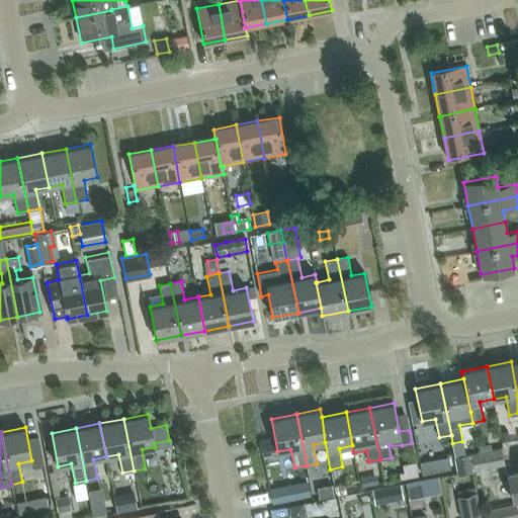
[(501,448),(472,453),(476,469),(505,463),(501,448)]
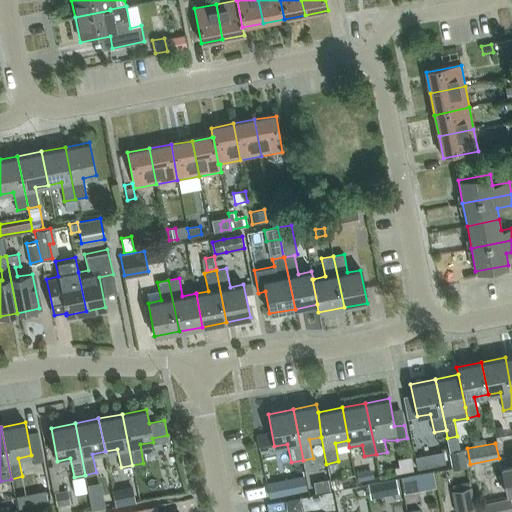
[(467,468),(464,450),(448,453),(451,471),(467,468)]
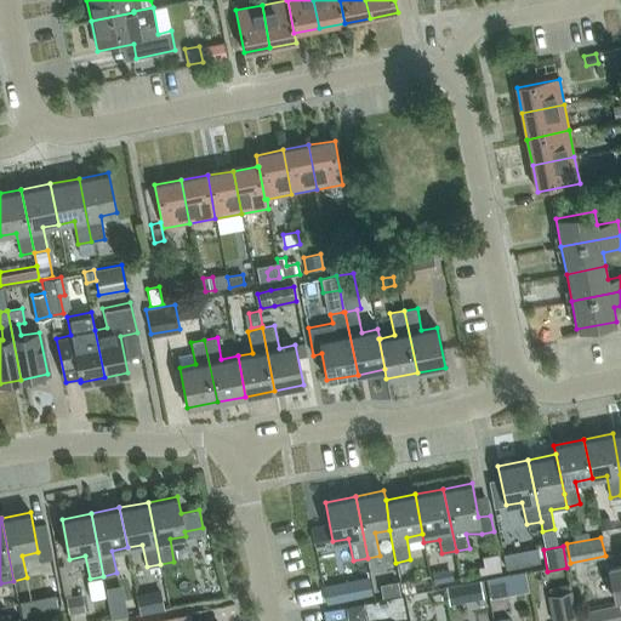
[(524,550),(505,553),(507,568),(527,564),(524,550)]
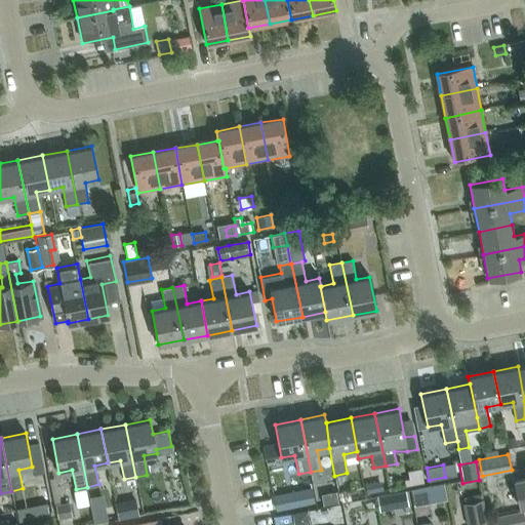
[(423,483),(420,468),(407,471),(409,479),(404,480),(405,486),(423,483)]
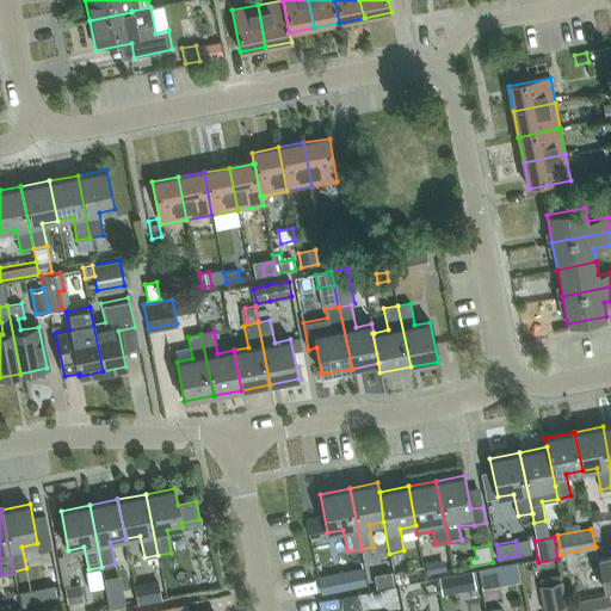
[(610,556),(600,559),(606,590),(610,588),(610,556)]
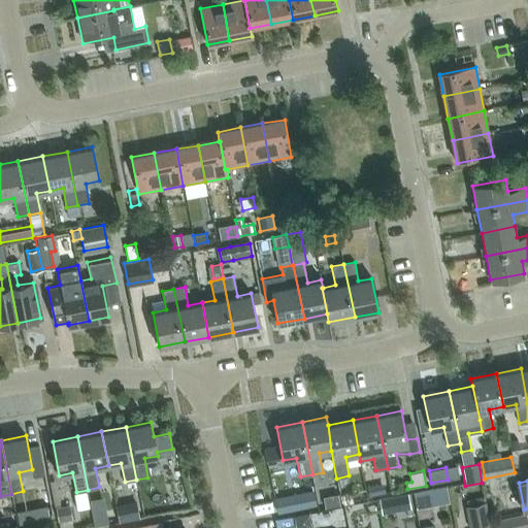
[(384,484),(367,488),(368,496),(385,492),(384,484)]
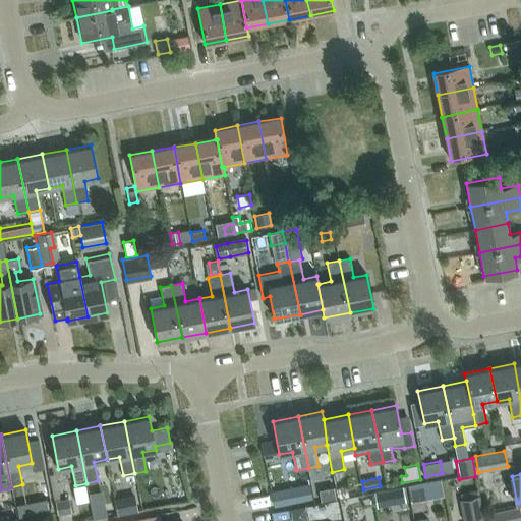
[(85,484),(73,486),(76,503),(89,500),(85,484)]
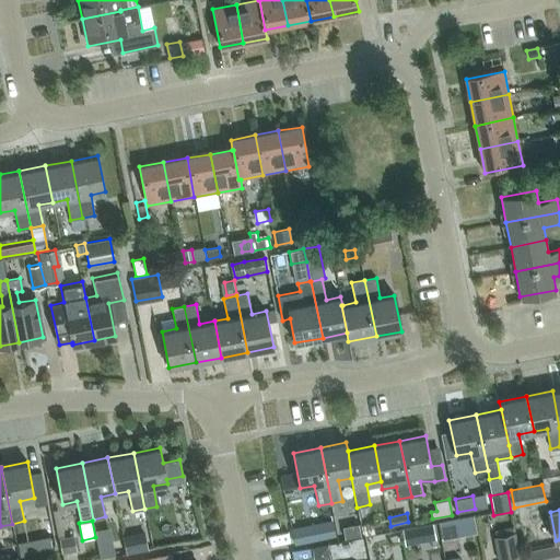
[(333,522),(292,531),(294,544),(335,535),(333,522)]
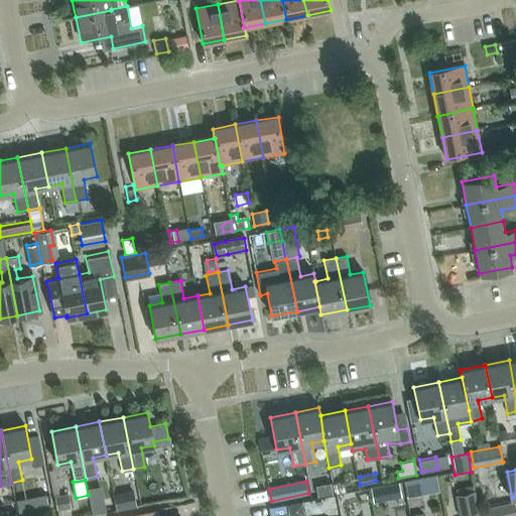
[(346,492),(344,481),(334,483),(336,494),(346,492)]
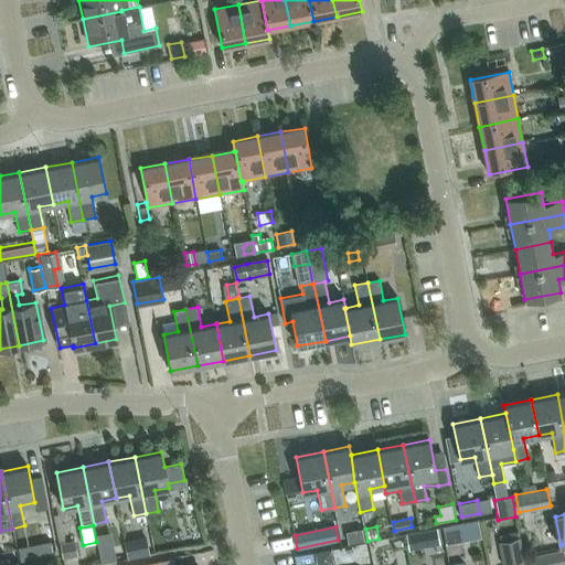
[(365,542),(362,529),(345,532),(348,545),(365,542)]
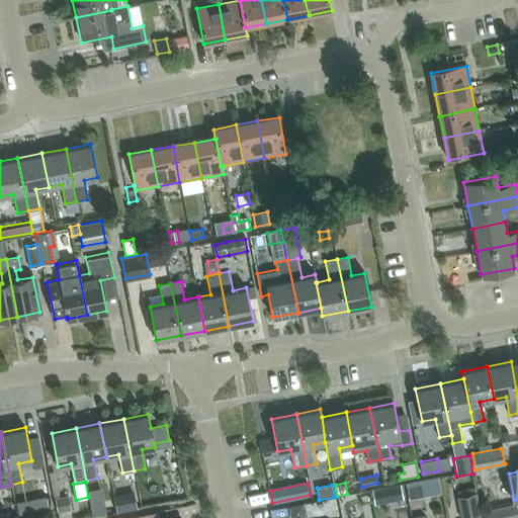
[(384,487),(372,490),(374,504),(387,502),(384,487)]
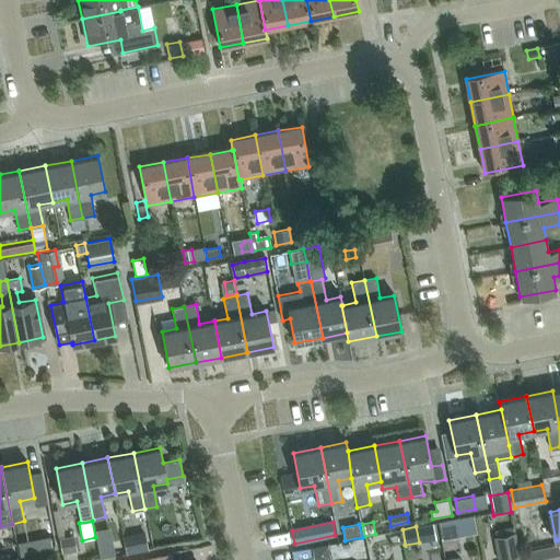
[(149,550),(144,531),(121,536),(126,556),(149,550)]
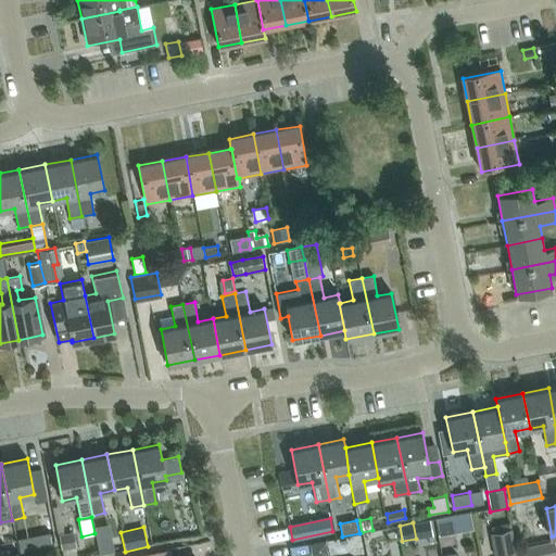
[(513,528),(494,531),(498,555),(517,552),(513,528)]
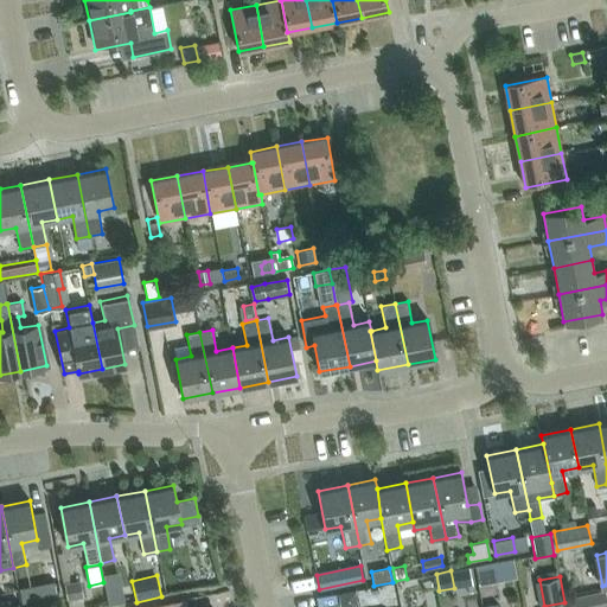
[(53,581),(19,588),(21,602),(57,595),(53,581)]
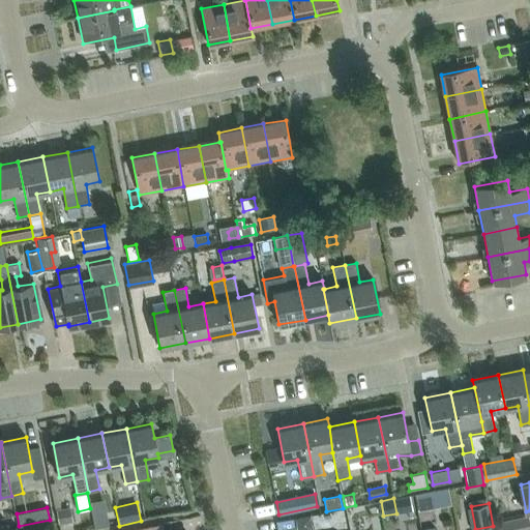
[(74,522),(70,507),(56,510),(59,524),(74,522)]
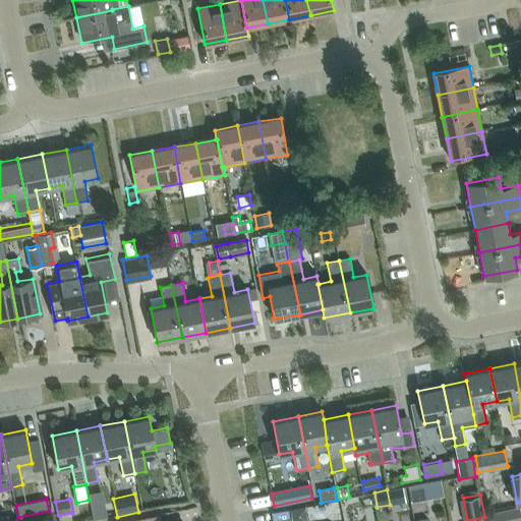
[(105,506),(92,508),(94,519),(107,516),(105,506)]
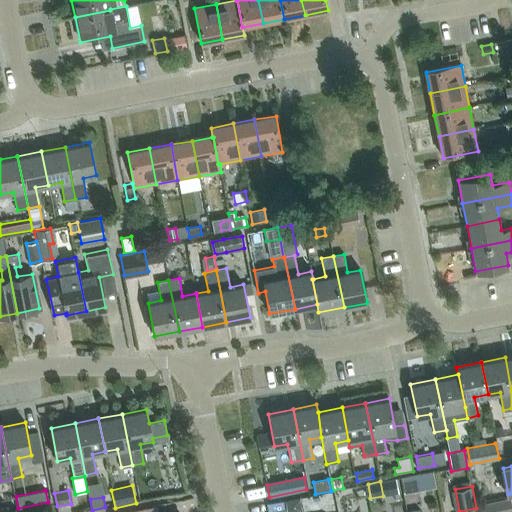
[(287,511),(302,511),(303,511),(300,498),(286,501),(287,511)]
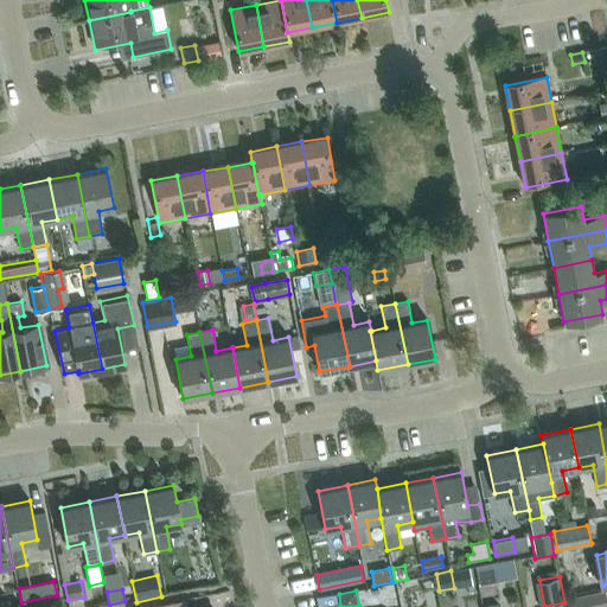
[(606,606),(606,601),(605,590),(568,598),(569,606),(606,606)]
